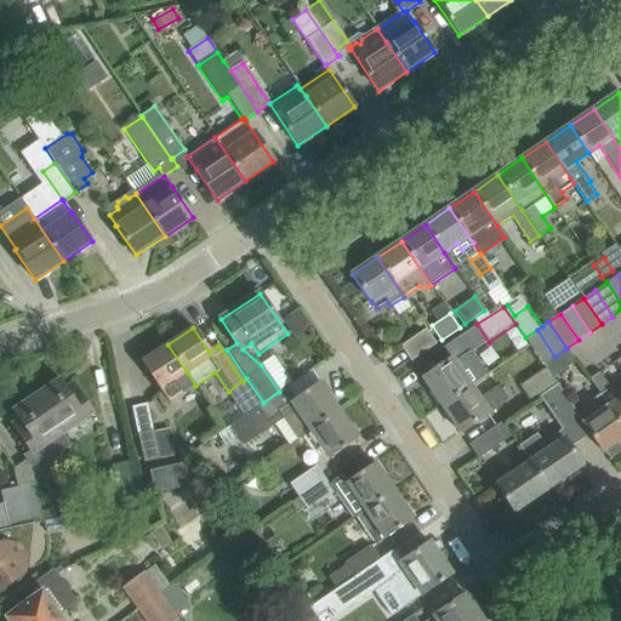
[(402,347),(411,360),(436,343),(426,330),(402,347)]
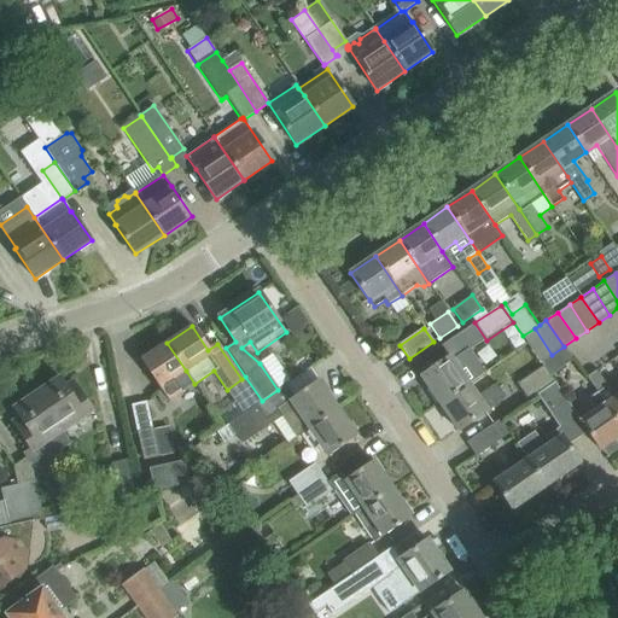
[(541,362),(552,355),(535,328),(523,336),(541,362)]
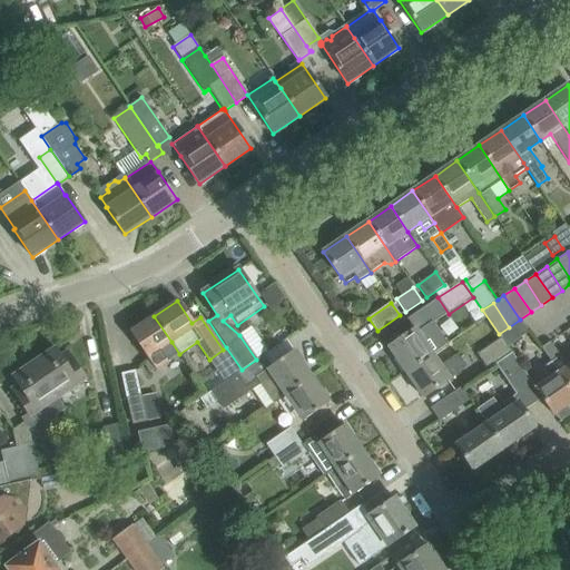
[(179,354),(172,342),(154,316),(130,332),(156,370),(179,354)]
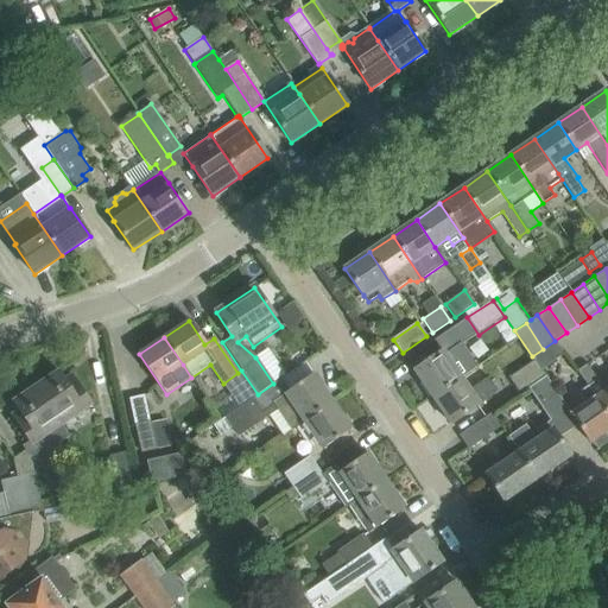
[(415,371),(432,397),(460,377),(442,352),(415,371)]
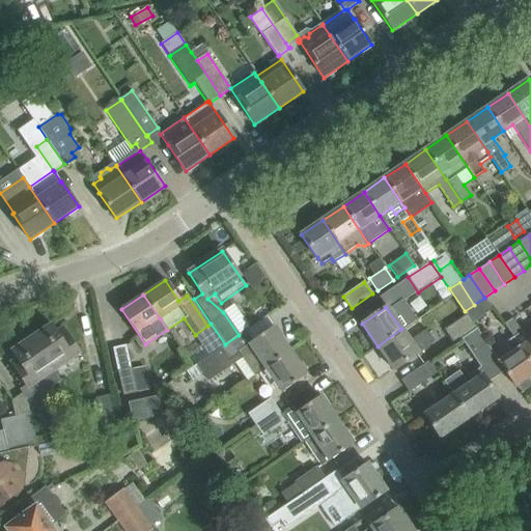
[(475,328),(466,314),(444,329),(454,342),(475,328)]
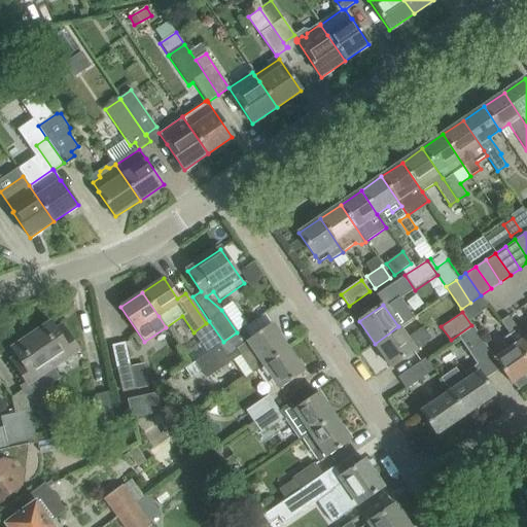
[(516,344),(526,360),(526,336),(524,339),(508,316),(500,322),(508,334),(516,344)]
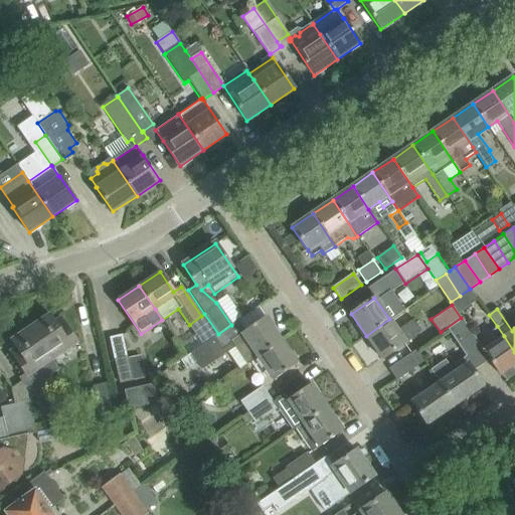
[(49,314),(30,327),(55,366),(56,371),(58,369),(52,360),(77,343),(63,323),(57,327),(49,314)]
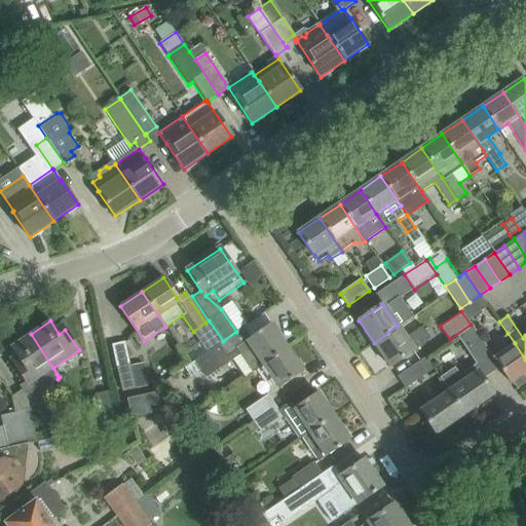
[(209,321),(205,323),(193,332),(208,351),(223,341),(209,321)]
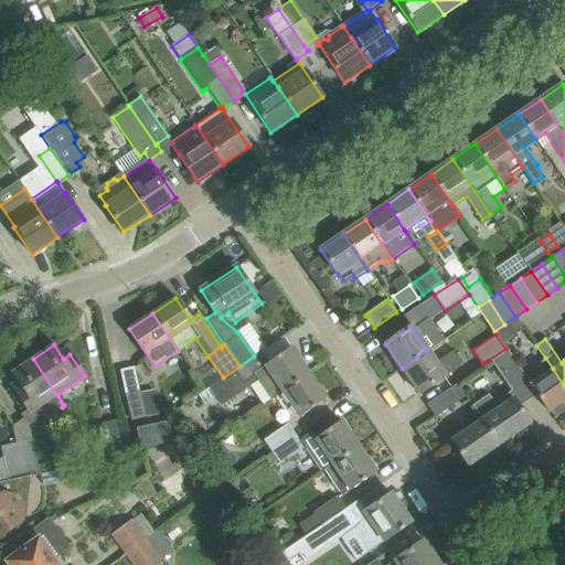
[(280,392),(281,392),(308,373),(290,348),(268,363),(260,352),(240,366),(223,377),(209,387),(221,405),(257,380),(269,398),(280,392)]
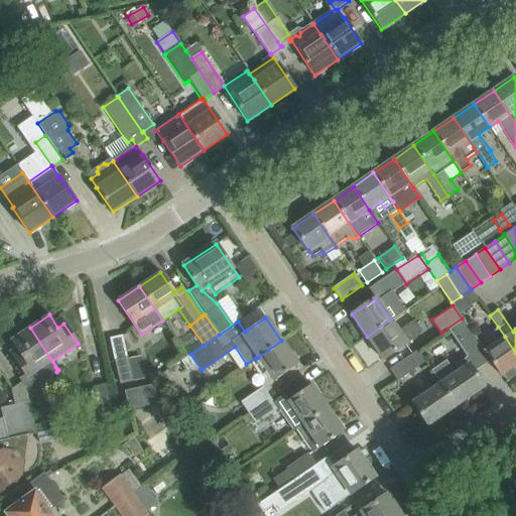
[(397,331),(390,319),(367,337),(382,360),(423,332),(414,319),(397,331)]
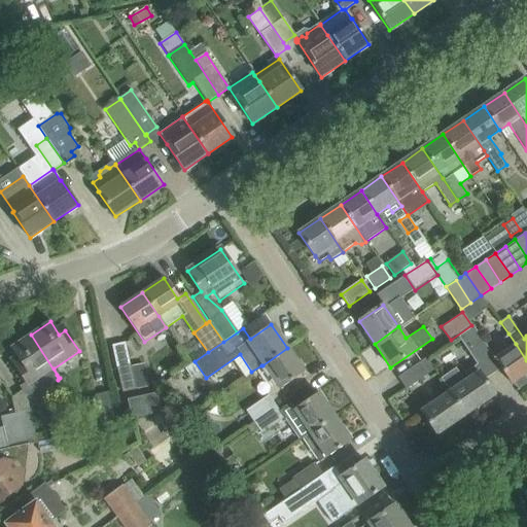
[(512,384),(513,383),(516,387),(519,388),(526,383),(526,380),(523,376),(526,373),(526,360),(516,344),(508,334),(504,337),(503,341),(508,349),(494,359),(498,365),(512,384)]
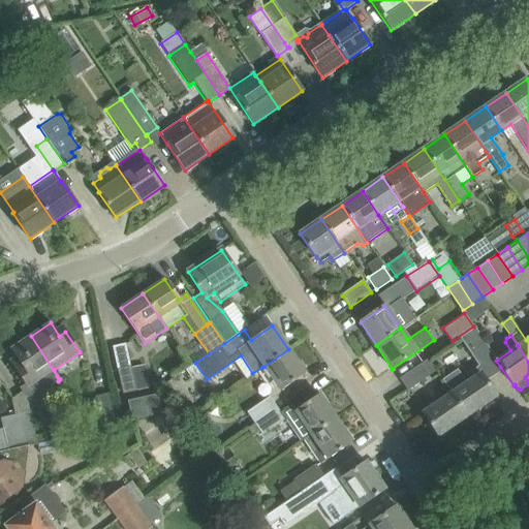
[(43,392),(58,381),(57,376),(31,336),(11,349),(20,362),(13,366),(26,384),(20,389),(26,398),(40,387),(43,392)]
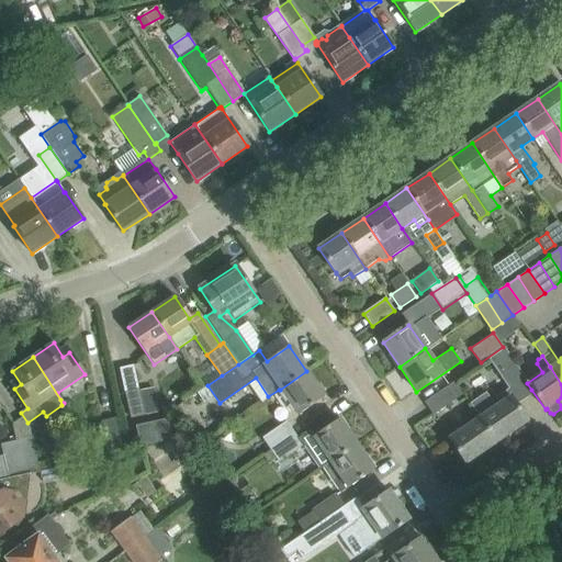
[(499,404),(479,417),(496,442),(527,422),(514,402),(531,390),(527,383),(515,363),(502,372),(512,388),(495,398),(499,404)]
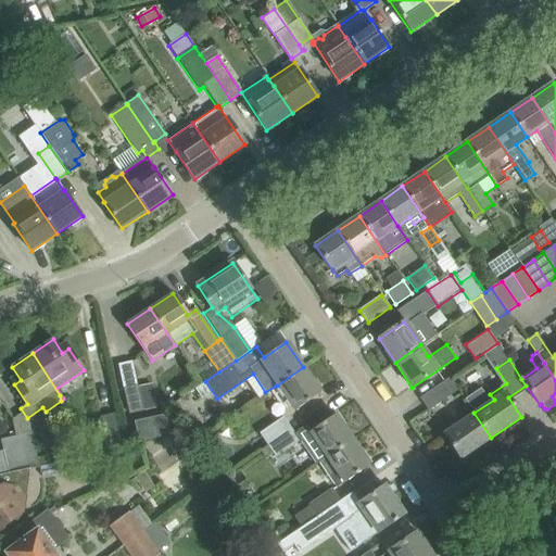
[(320,392),(303,367),(277,386),(293,412),(320,392)]
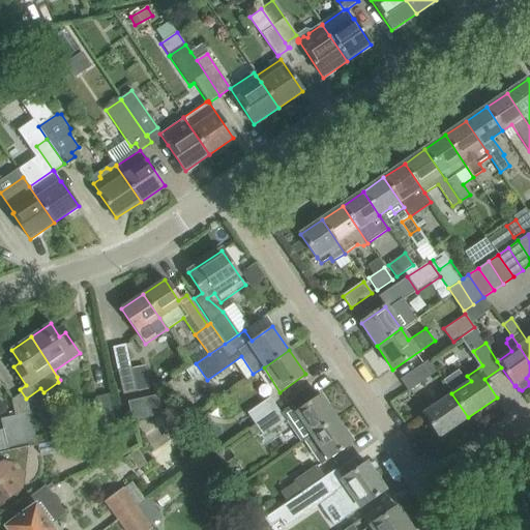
[(145,364),(117,371),(123,394),(150,388),(145,364)]
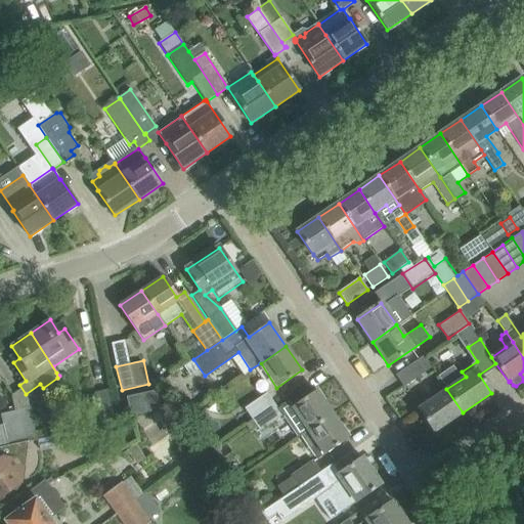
[(395,376),(403,387),(426,372),(418,360),(395,376)]
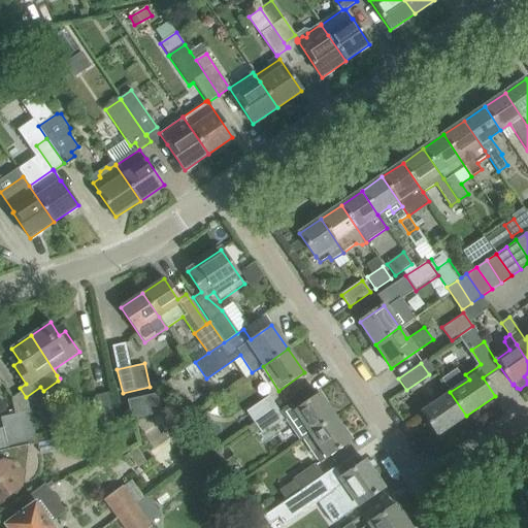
[(437,435),(466,416),(450,392),(421,411),(437,435)]
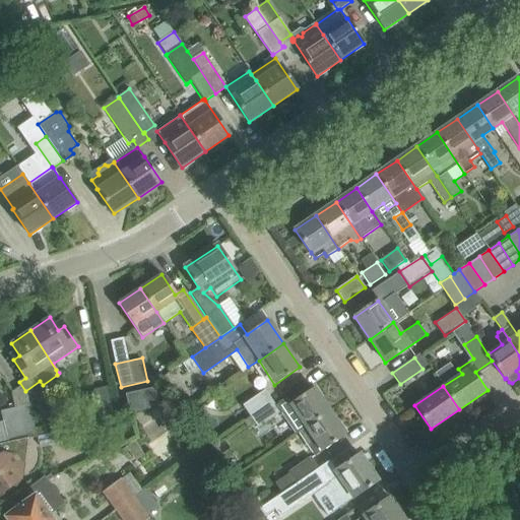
[(99,417),(113,414),(107,387),(91,390),(99,417)]
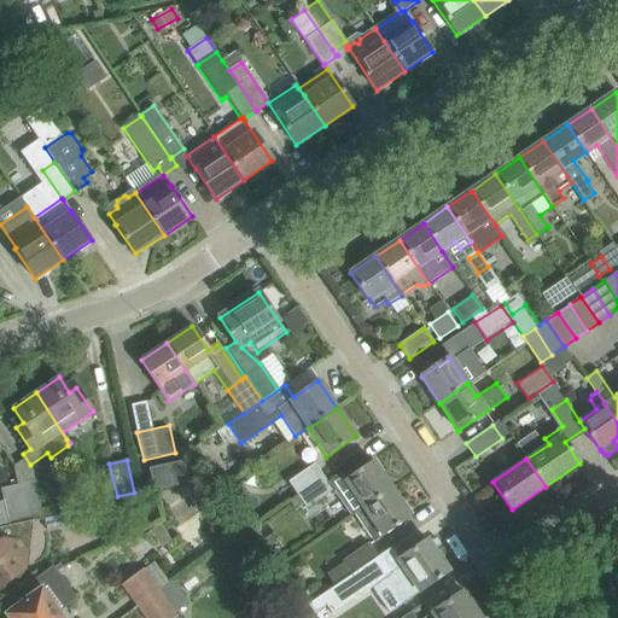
[(354,514),(361,509),(392,489),(373,460),(334,487),(354,514)]
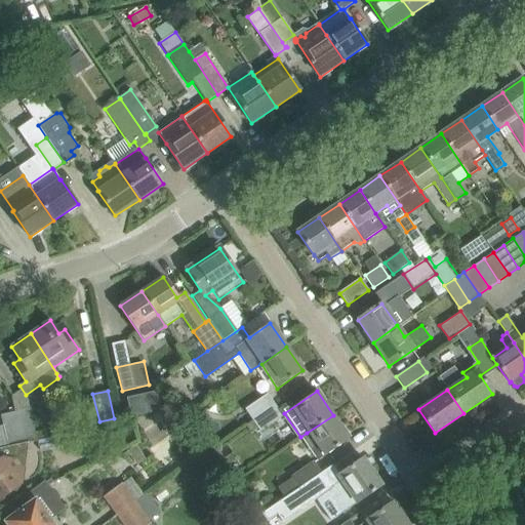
[(252,420),(275,405),(267,393),(243,409),(252,420)]
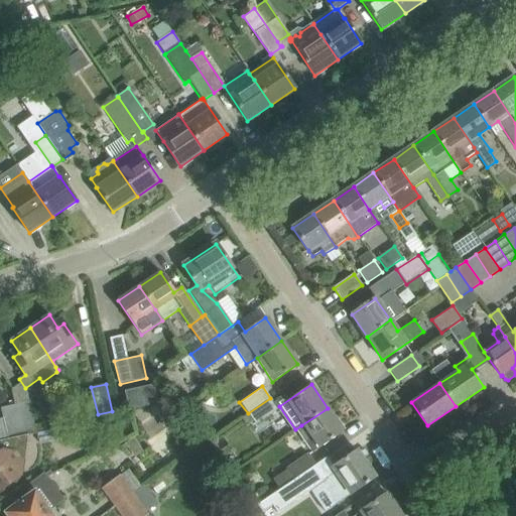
[(155,403),(152,387),(126,393),(129,409),(155,403)]
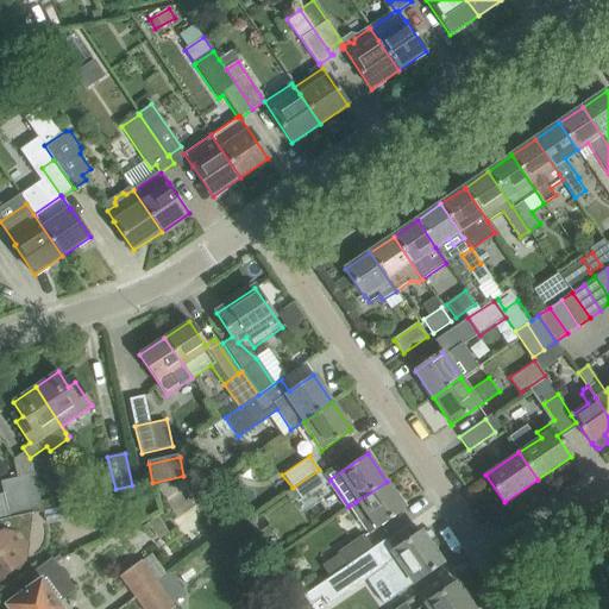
[(327,483),(319,470),(293,488),(301,501),(327,483)]
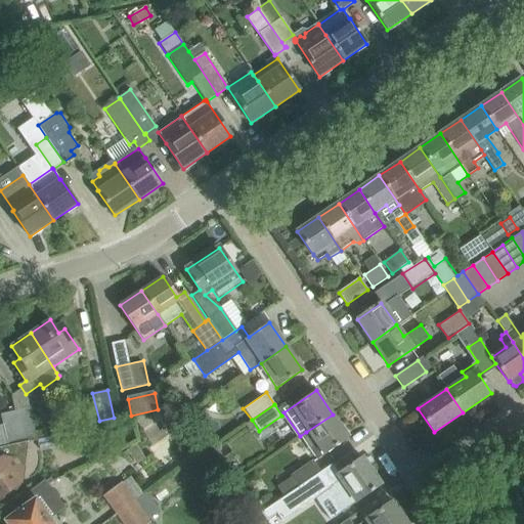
[(29,406),(14,410),(22,443),(37,439),(29,406)]
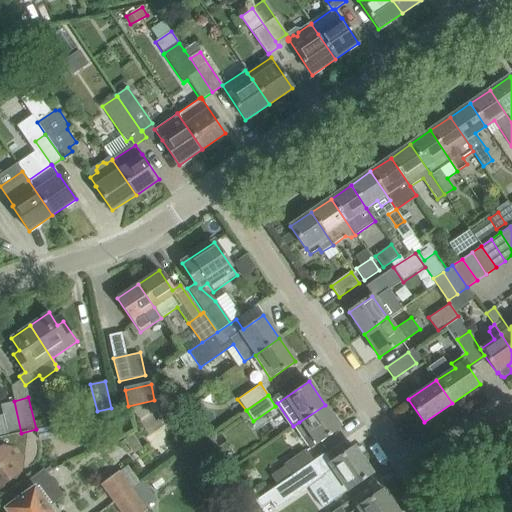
[(0,437),(21,433),(14,401),(0,403),(0,407),(1,414),(0,414),(0,437)]
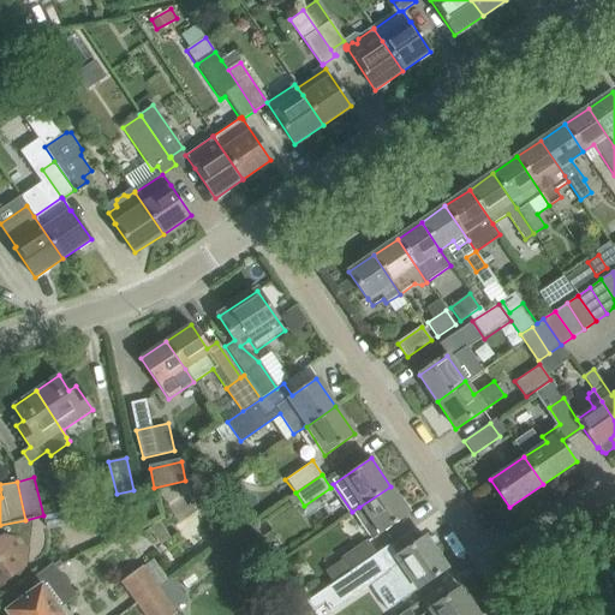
[(390,487),(359,507),(352,512),(371,541),(410,514),(390,487)]
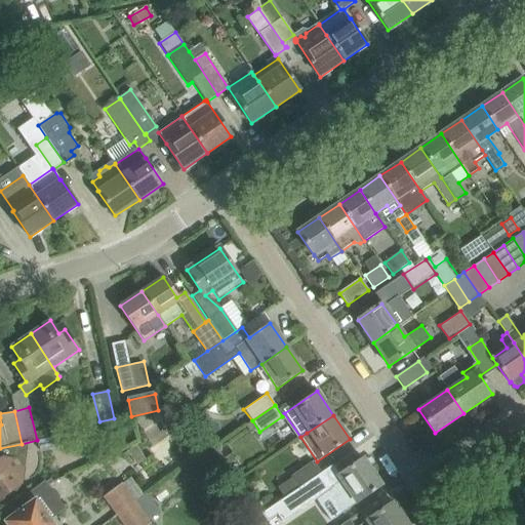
[(52,437),(37,440),(39,450),(54,446),(52,437)]
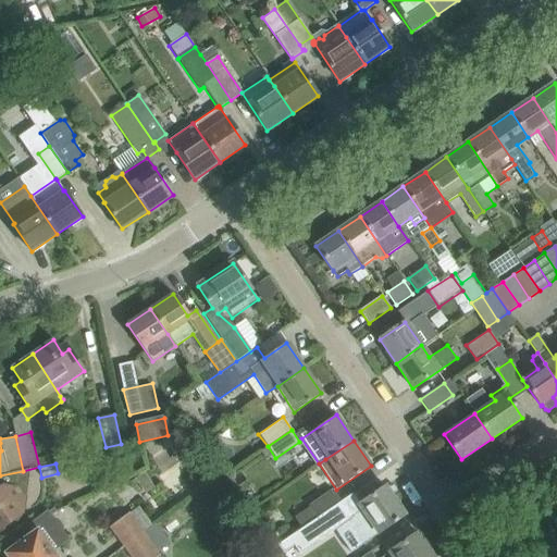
[(0,532),(4,530),(4,525),(22,512),(26,499),(17,486),(0,482),(0,532)]
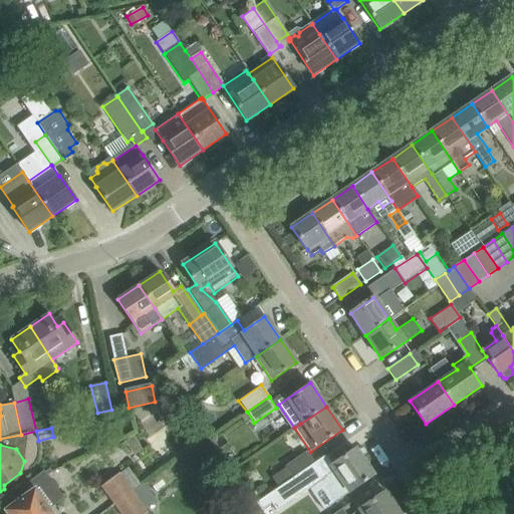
[(318,482),(333,503),(362,483),(363,483),(366,481),(366,480),(373,475),(355,449),(330,466),(334,471),(318,482)]
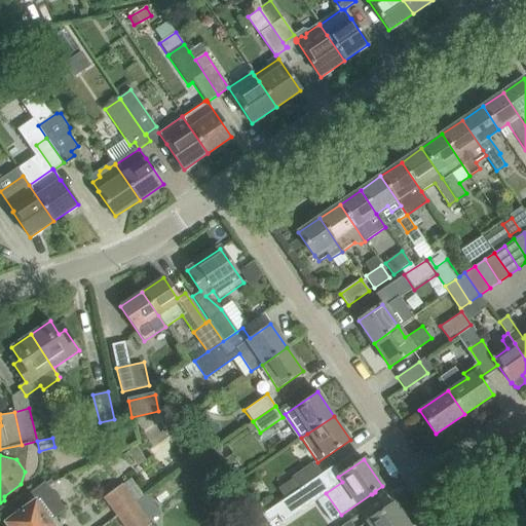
[(278,488),(286,498),(323,474),(313,461),(290,477),(292,479),(278,488)]
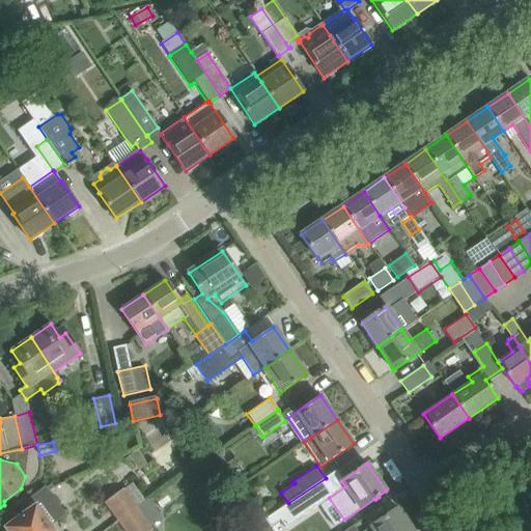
[(326,478),(288,503),(263,521),(272,530),(280,530),(288,526),(286,522),(333,490),(326,478)]
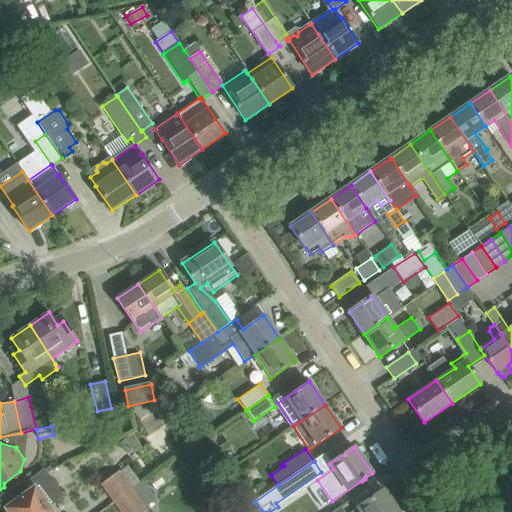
[(33,489),(6,509),(7,511),(51,511),(48,506),(61,496),(56,489),(57,485),(52,479),(48,478),(43,471),(27,484),(28,485),(29,483),(33,489)]
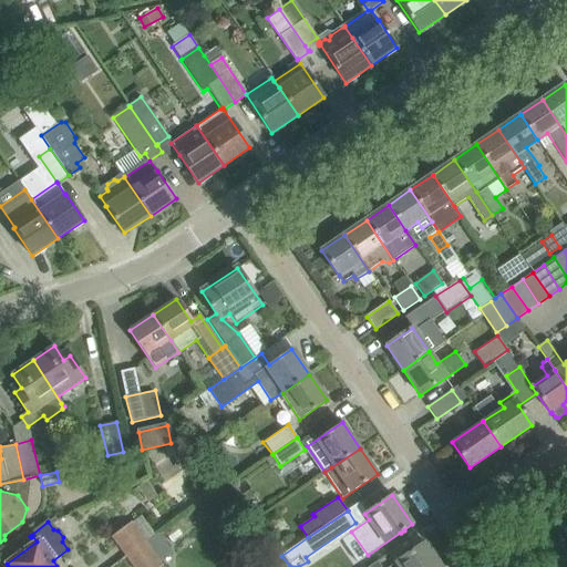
[(112,537),(125,556),(145,542),(132,523),(112,537)]
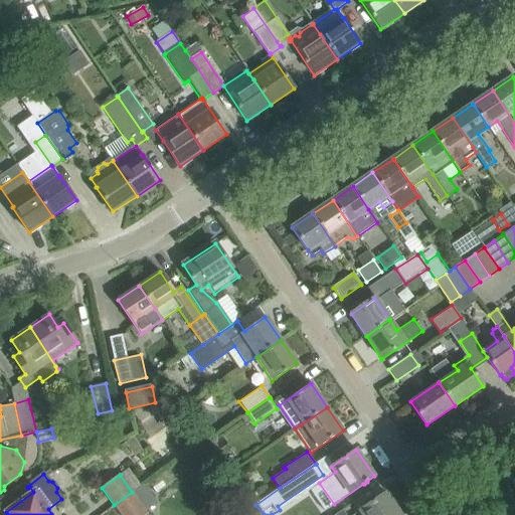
[(145,514),(148,513),(132,492),(114,505),(121,514),(145,514)]
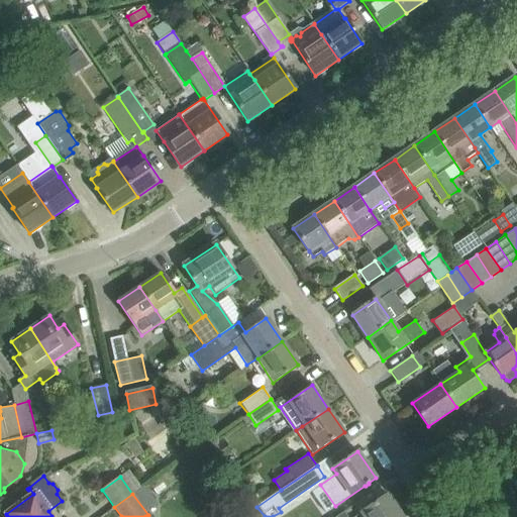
[(401,516),(402,516),(387,495),(358,514),(359,516),(401,516)]
